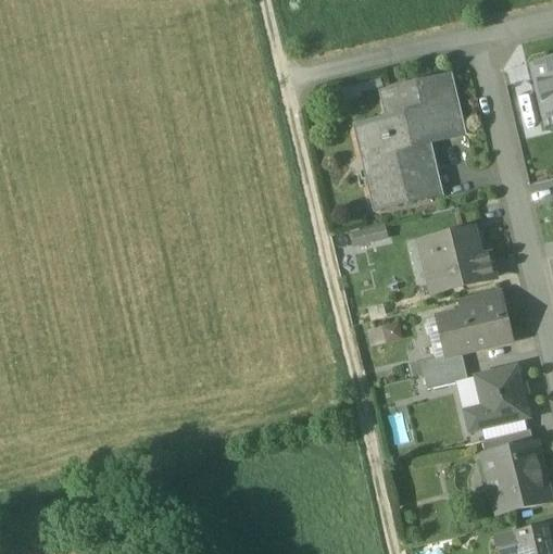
[(552,61),(547,63),(543,60),(533,62),(529,71),(531,79),(536,82),(542,112),(552,109),(552,61)]
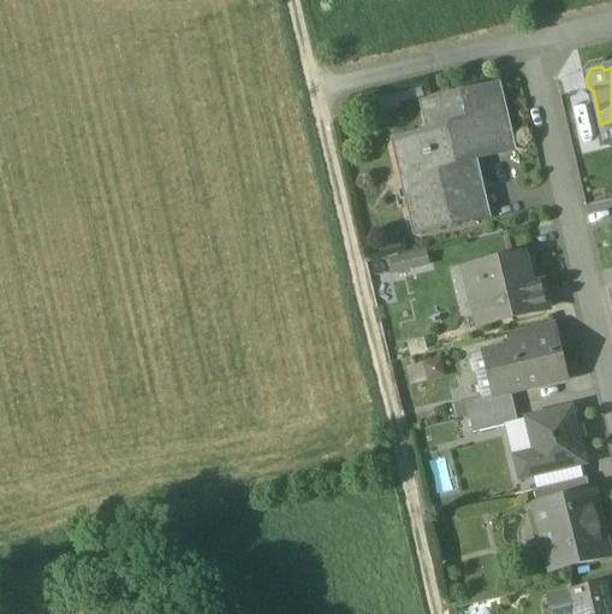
[(492,84),(417,100),(425,130),(400,135),(421,228),(411,229),(413,232),(481,216),(468,157),(506,148),(492,84)]
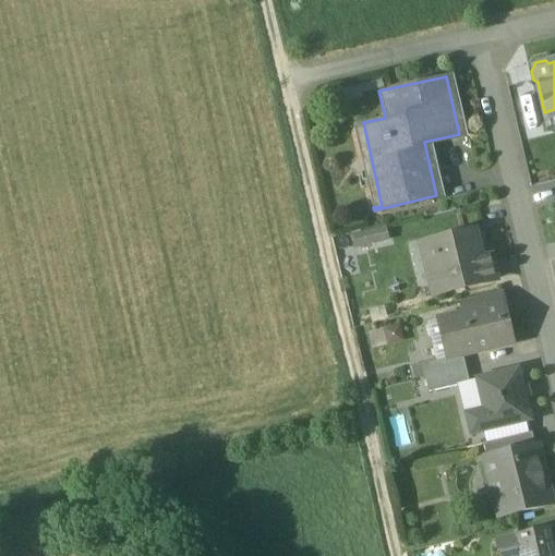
[(353,250),(389,239),(385,224),(349,233),(353,250)]
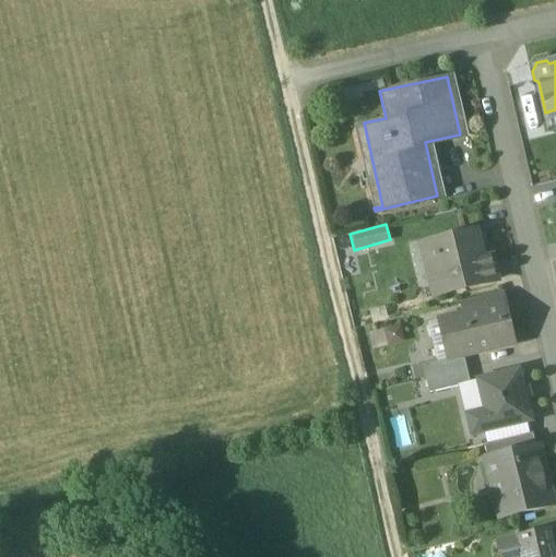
[(472,233),(432,241),(434,251),(423,255),(429,284),(458,277),(459,286),(494,279),(487,252),(476,255),(472,233)]
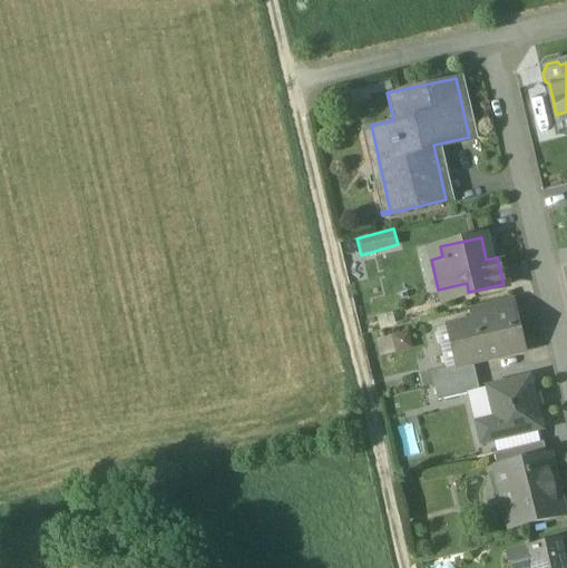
[(508,297),(472,306),(476,319),(511,310),(508,297)]
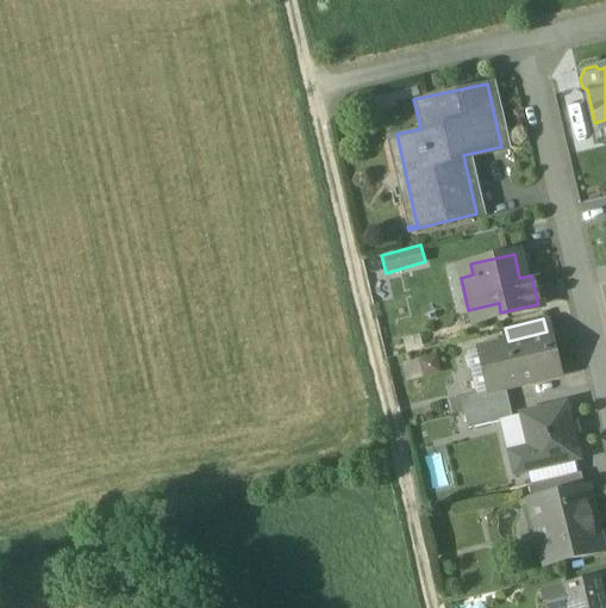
[(508,341),(478,348),(487,390),(501,386),(556,373),(547,332),(508,341)]
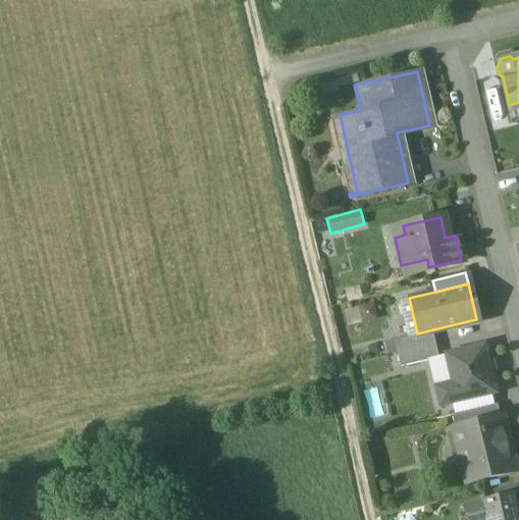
[(417,333),(393,339),(396,352),(432,344),(429,330),(417,333)]
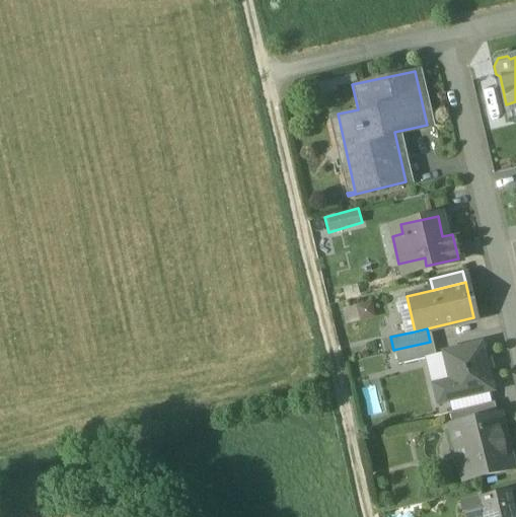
[(480,341),(441,350),(448,379),(431,383),(435,401),(491,389),(480,341)]
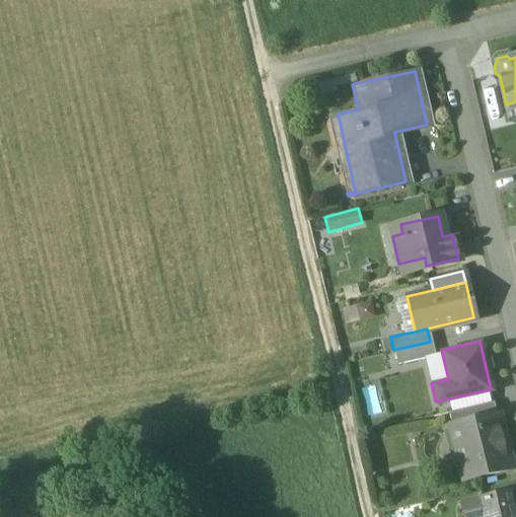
[(430,342),(393,350),(396,363),(433,354),(430,342)]
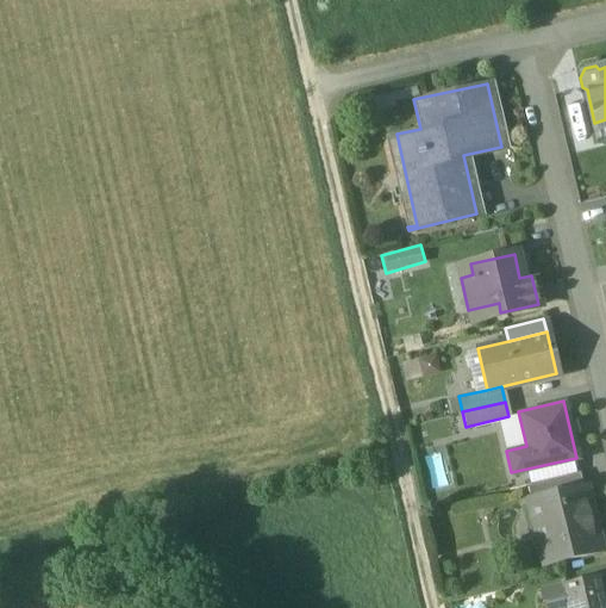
[(578,472),(526,485),(529,497),(529,498),(581,485),(578,472)]
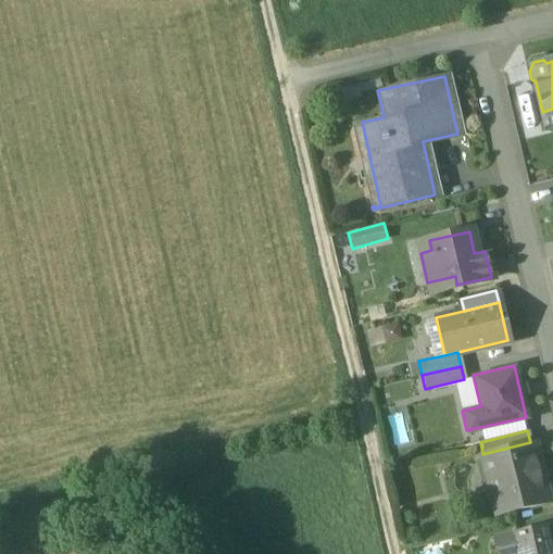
[(530,442),(482,454),(482,453),(481,453),(488,480),(501,477),(510,510),(547,501),(532,441),(530,442)]
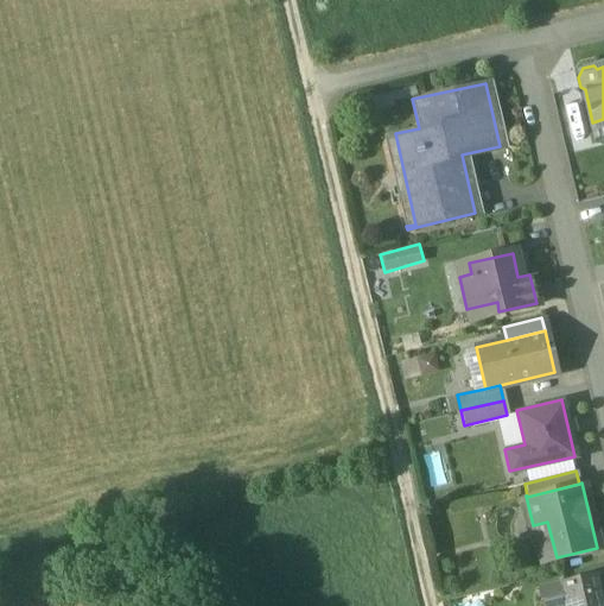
[(603,605),(603,581),(602,573),(536,588),(541,605),(603,605)]
